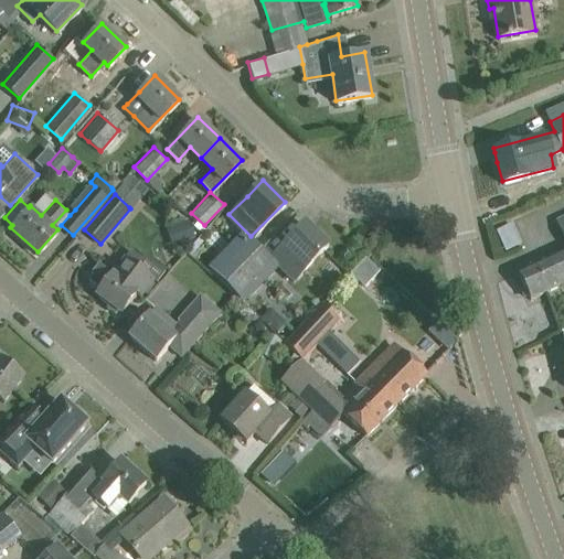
[(563,213),(554,218),(563,239),(563,247),(517,270),(529,297),(561,281),(561,280),(563,278),(563,213)]
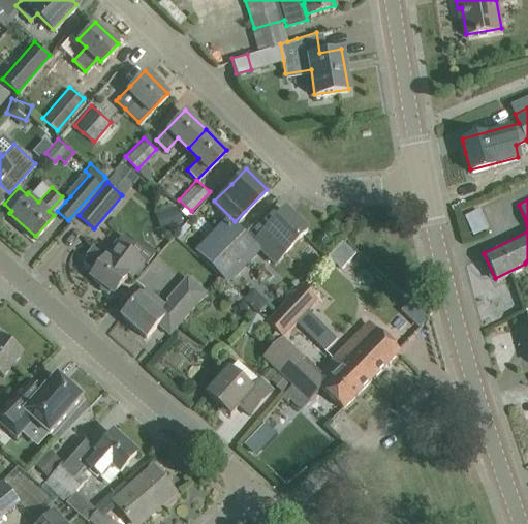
[(177,204),(160,210),(165,223),(182,217),(177,204)]
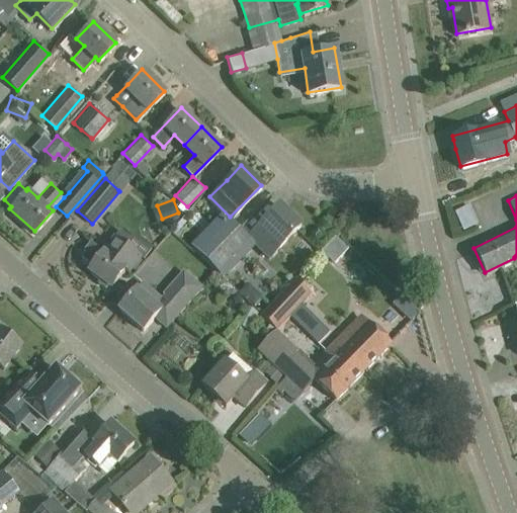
[(462,226),(478,220),(470,200),(455,206),(462,226)]
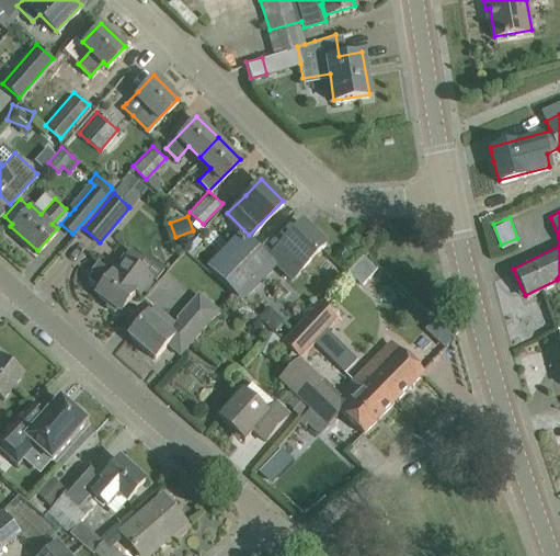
[(303,220),(287,236),(270,254),(292,275),(324,241),(303,220)]
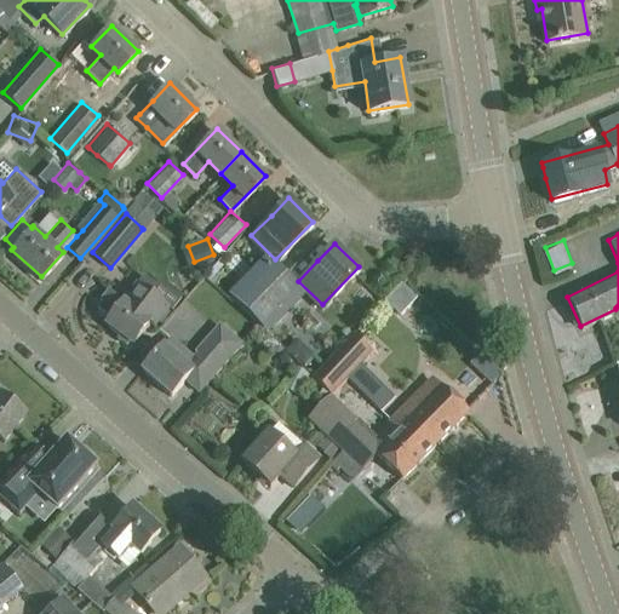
[(298,288),(269,259),(233,296),(262,325),(298,288)]
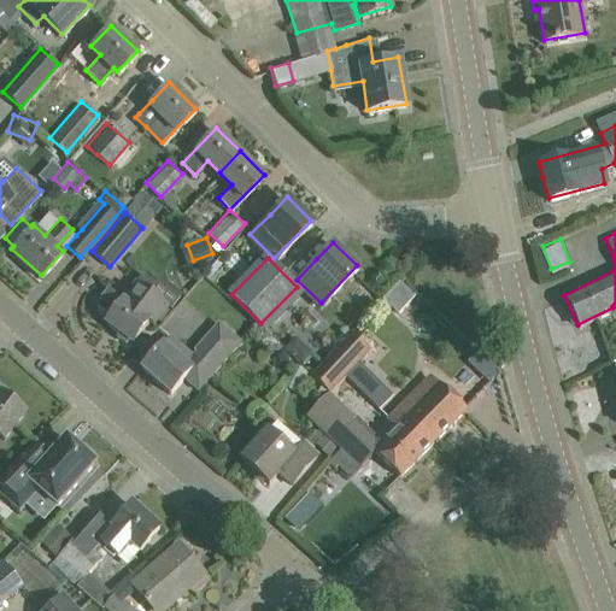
[(122,297),(107,285),(97,298),(98,305),(109,313),(104,318),(132,339),(147,318),(151,322),(166,301),(135,277),(122,297)]
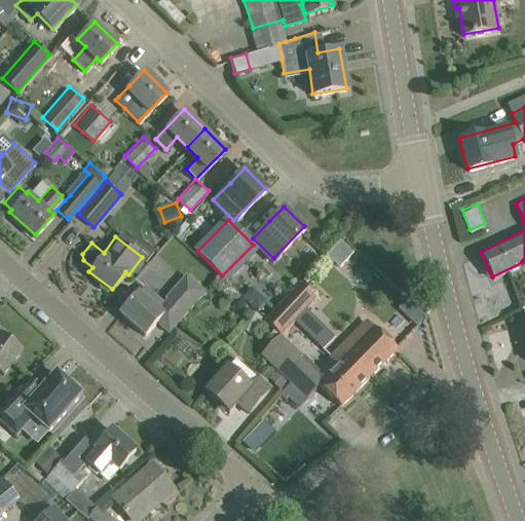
[(163,300),(144,284),(119,311),(145,333),(156,320),(167,330),(204,289),(204,288),(218,273),(200,258),(187,272),(185,271),(164,295),(165,297),(163,300)]
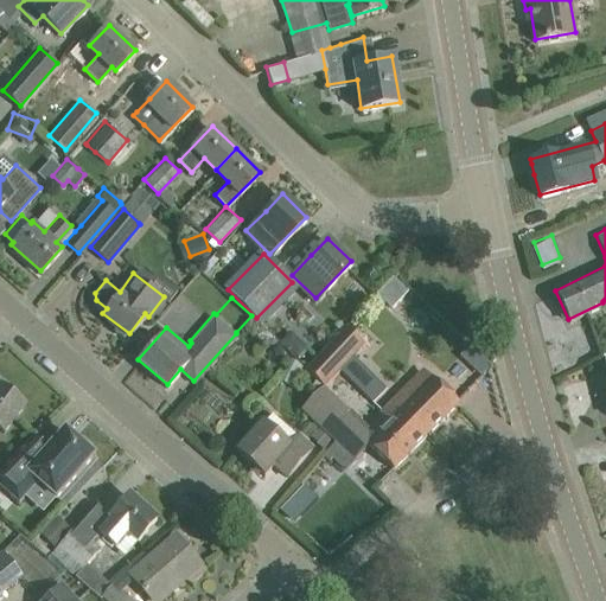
[(345,323),(305,365),(324,383),(364,340),(345,323)]
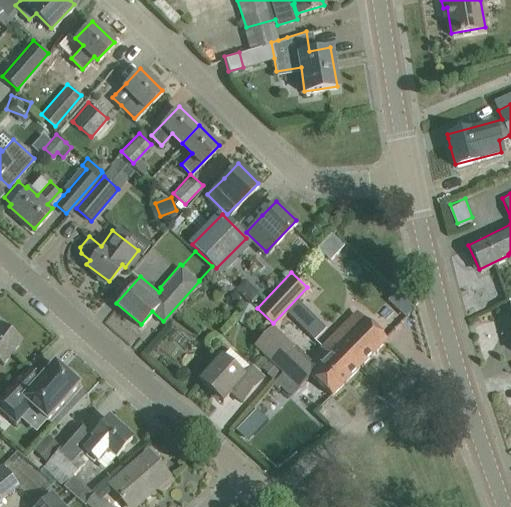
[(344,348),(359,364),(386,337),(357,307),(329,333),(320,344),(334,358),(344,348)]
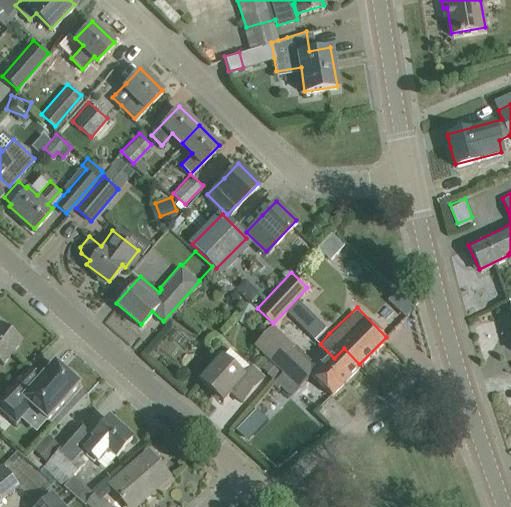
[(20,339),(0,324),(0,359),(2,361),(20,339)]
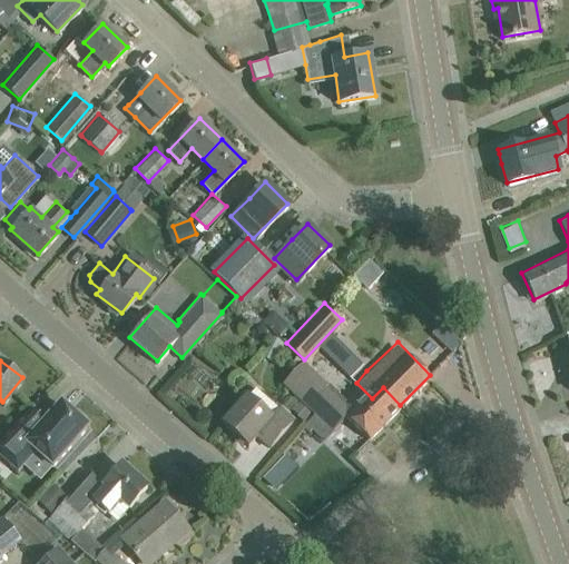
[(372,398),(356,383),(343,396),(327,382),(326,383),(303,360),(283,381),(307,404),(316,394),(333,409),(337,406),(369,437),(400,405),(383,387),(372,398)]
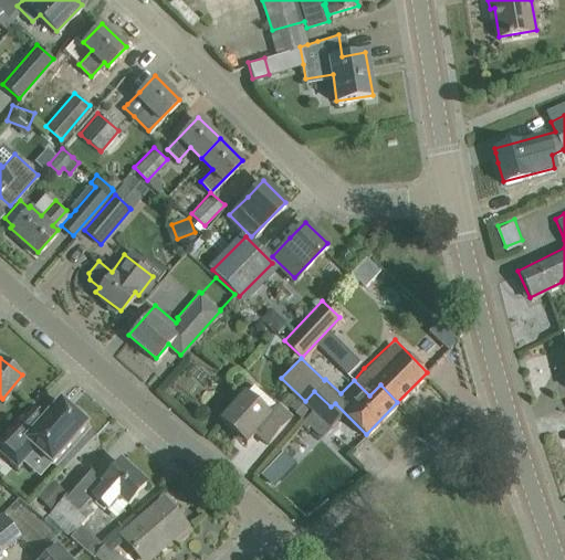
[(244,392),(221,419),(246,440),(254,430),(265,441),(290,414),(254,382),(246,392),(244,392)]
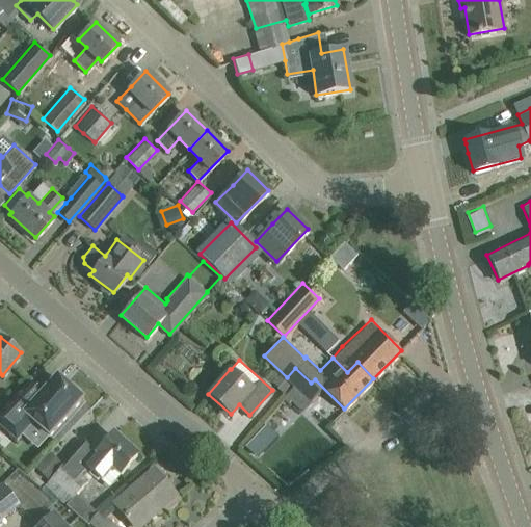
[(56,374),(55,375),(43,390),(29,378),(0,411),(0,424),(16,439),(32,420),(48,433),(81,396),(78,394),(80,392),(80,388),(72,381),(69,381),(67,384),(56,374)]
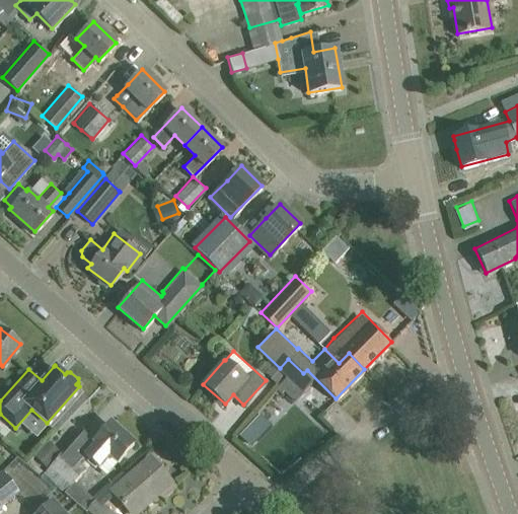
[(257,412),(243,428),(254,439),(270,423),(257,412)]
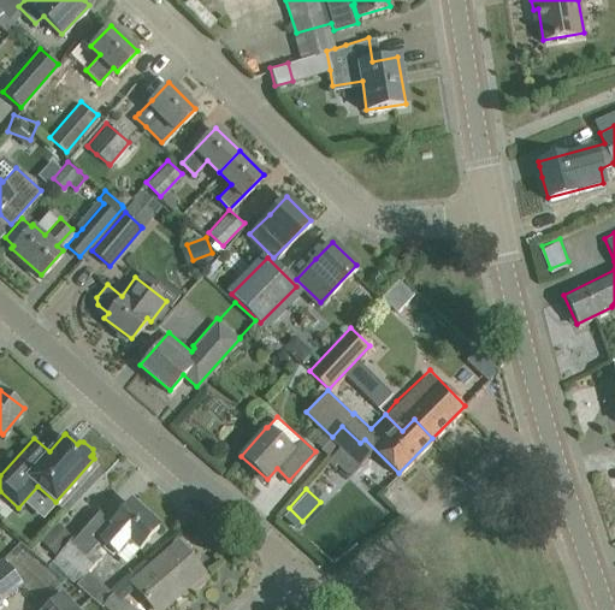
[(158,525),(130,499),(111,521),(114,525),(102,539),(116,551),(129,538),(139,546),(158,525)]
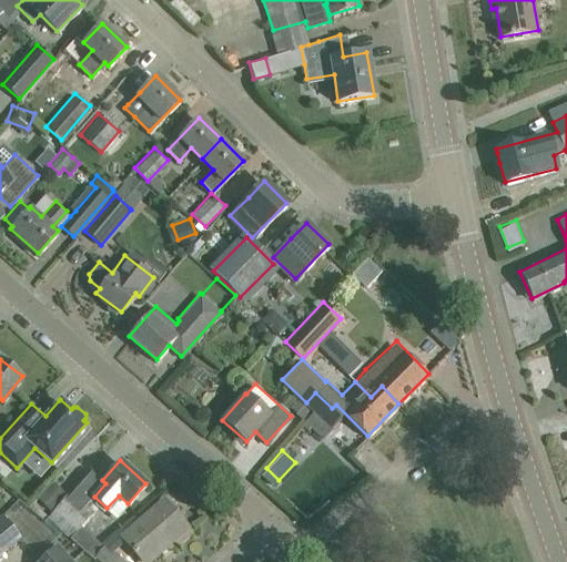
[(50,479),(40,497),(51,504),(62,487),(50,479)]
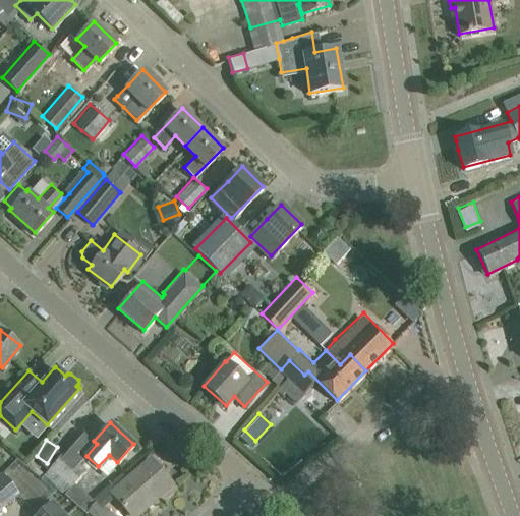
[(42,472),(64,493),(73,481),(85,468),(64,449),(44,471),(42,472)]
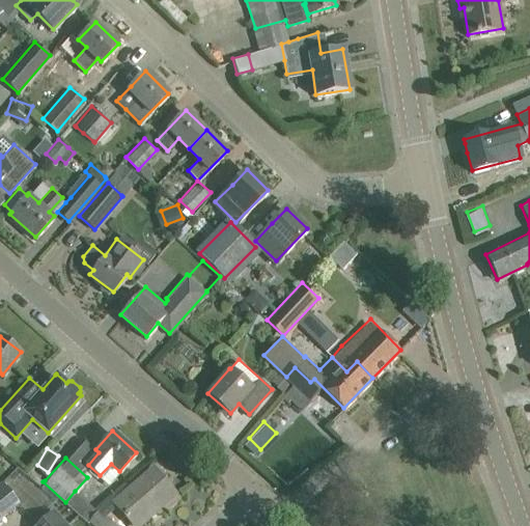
[(152,466),(137,479),(114,499),(133,522),(146,509),(145,507),(156,499),(160,504),(174,492),(152,466)]
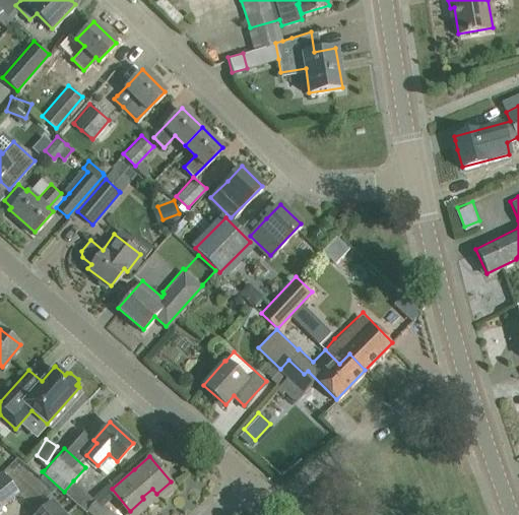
[(16,490),(1,471),(0,471),(0,508),(1,507),(0,506),(0,503),(16,490)]
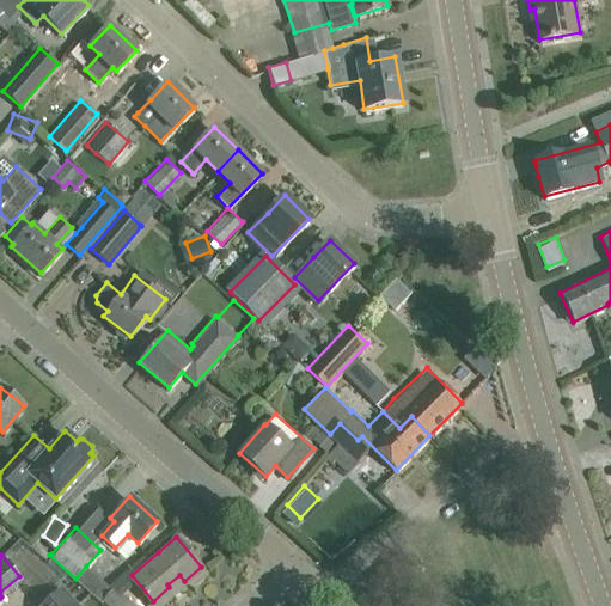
[(75,579),(101,600),(111,586),(86,565),(75,579)]
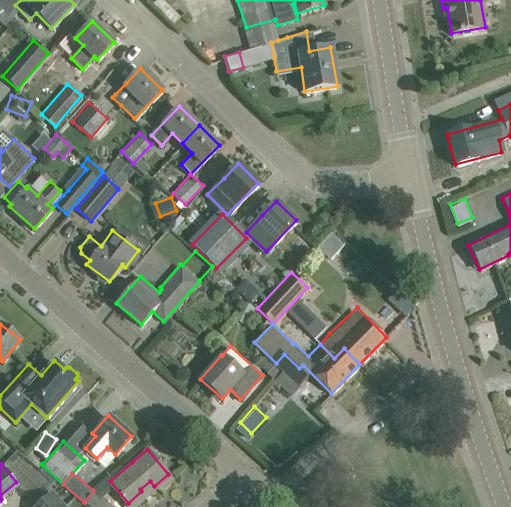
[(91,506),(113,506),(93,490),(84,502),(91,506)]
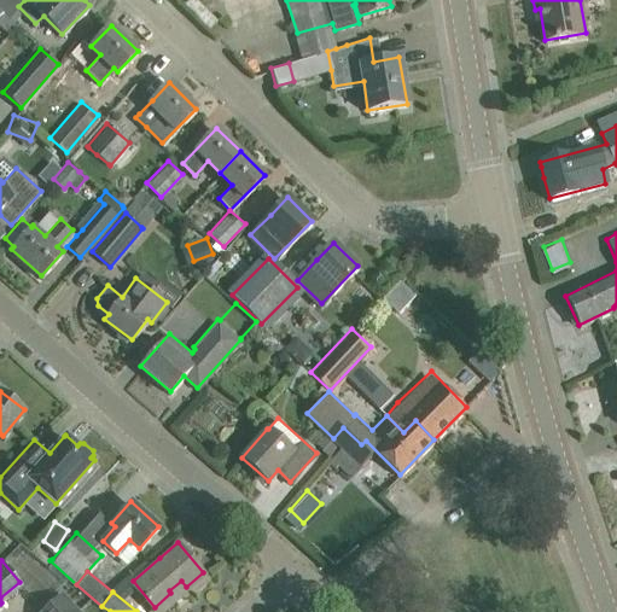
[(79,611),(62,593),(39,611),(79,611)]
